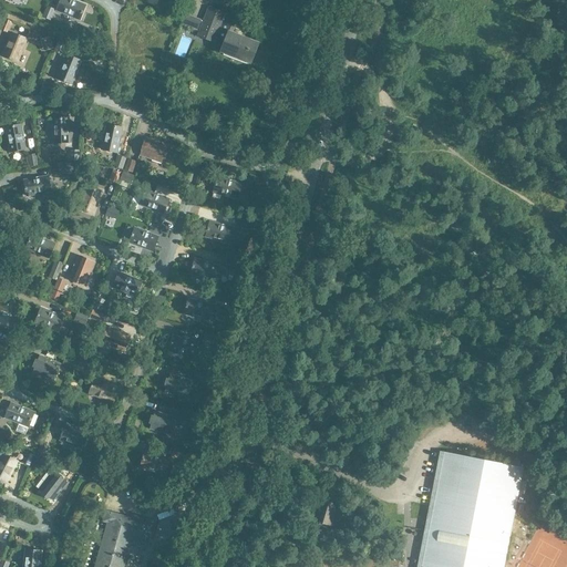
[(80,20),(85,6),(71,0),(60,0),(57,10),(80,20)]
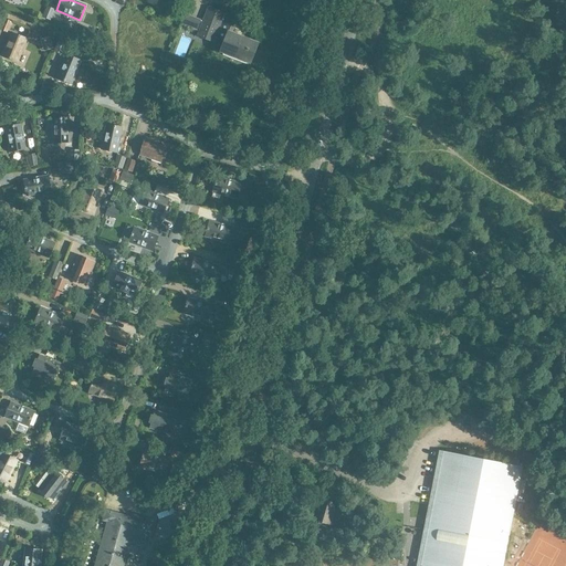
[(51,21),(54,10),(46,7),(42,18),(51,21)]
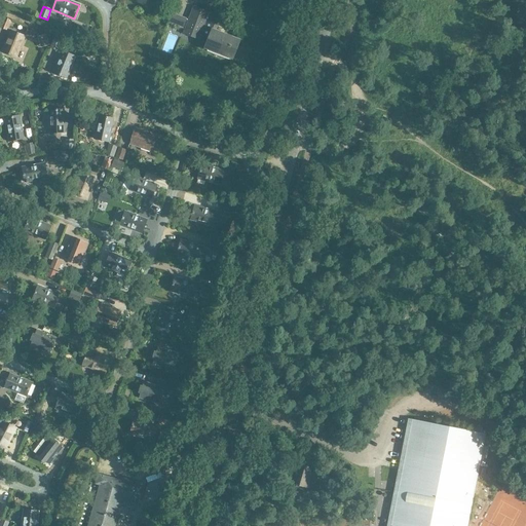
[(208,21),(208,22),(207,21),(210,12),(193,6),(183,34),(199,40),(200,36),(201,36),(202,35),(210,38),(205,47),(232,58),(238,40),(213,30),(215,24),(208,21)]
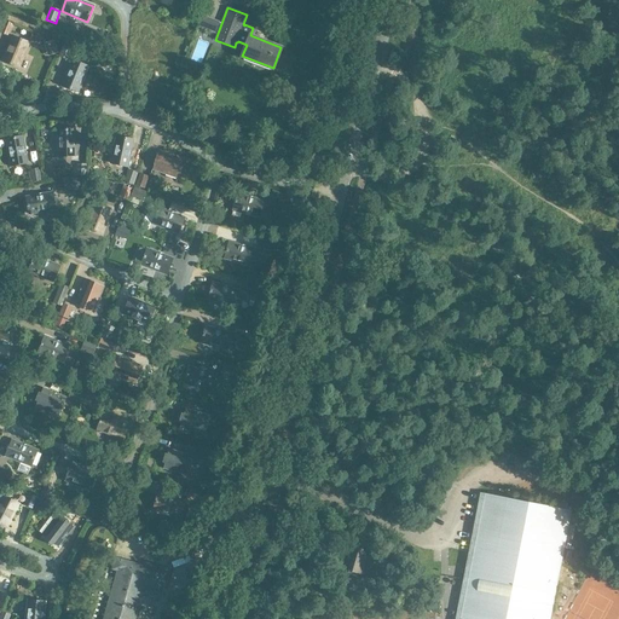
[(0,30),(0,33),(9,36),(13,25),(4,21),(0,30)]
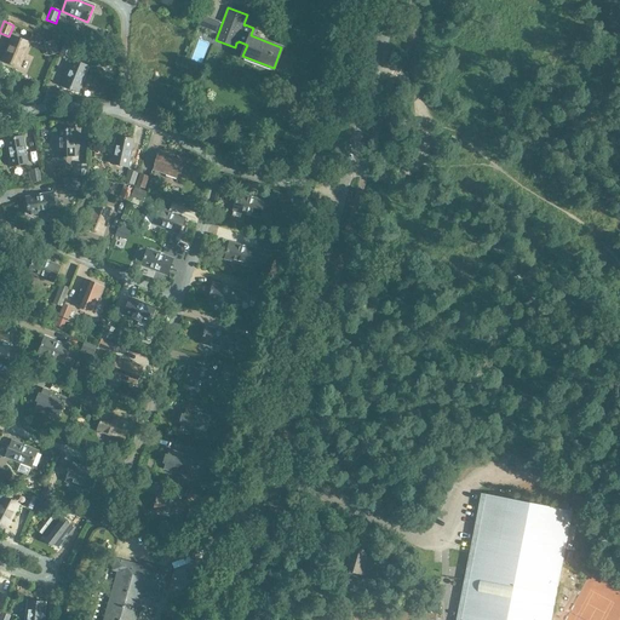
[(18,68),(28,42),(13,36),(3,62),(18,68)]
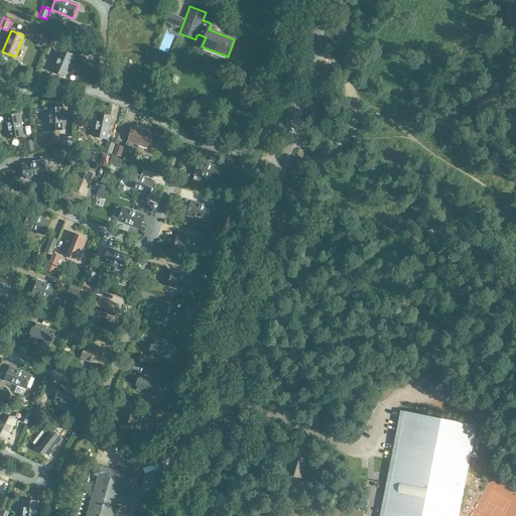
[(48,44),(45,34),(36,36),(40,47),(48,44)]
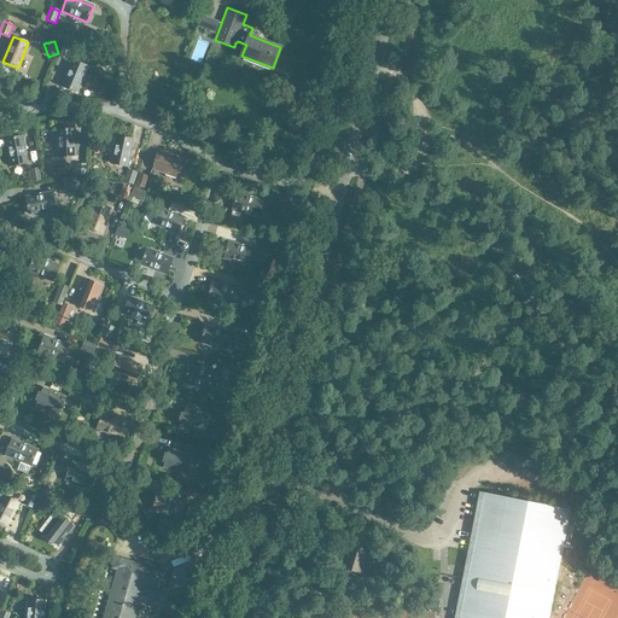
[(64,45),(59,57),(68,60),(73,48),(64,45)]
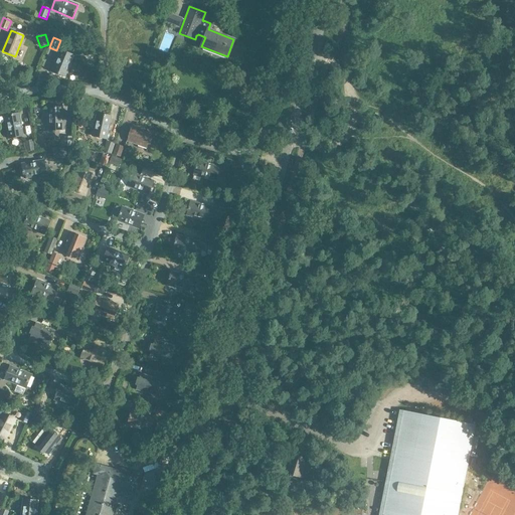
[(64,76),(73,55),(60,50),(51,71),(64,76)]
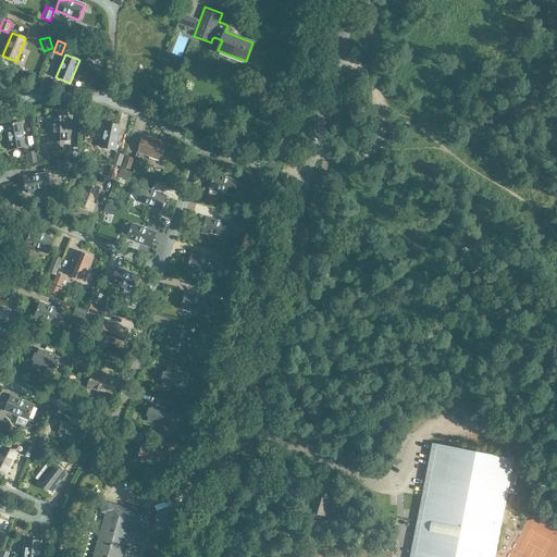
[(51,116),(52,127),(52,141),(67,140),(66,115),(51,116)]
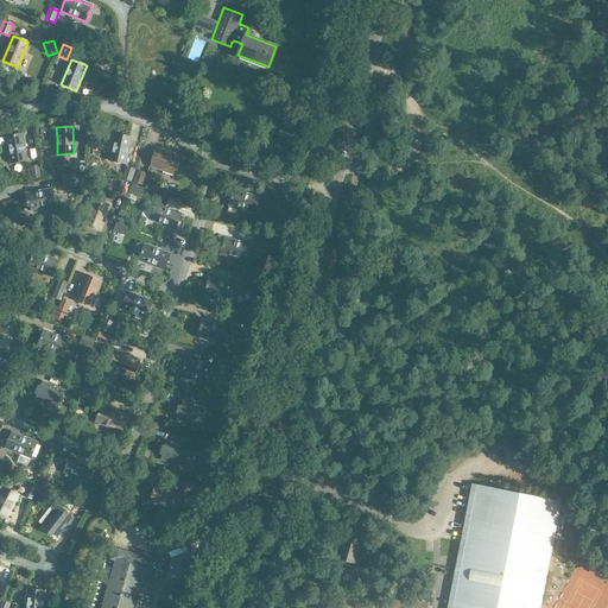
[(6,137),(11,164),(26,160),(21,134),(6,137)]
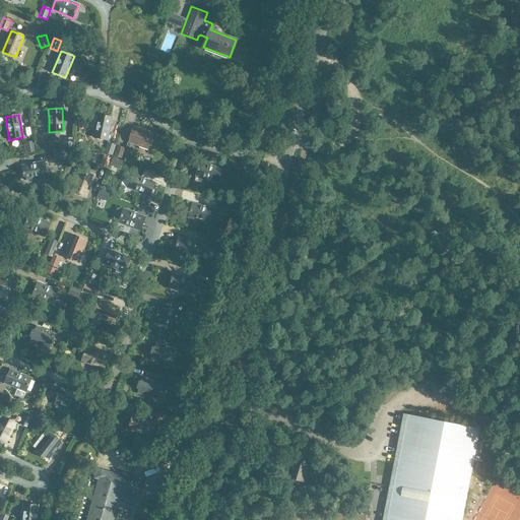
[(107,140),(112,118),(98,115),(93,137),(107,140)]
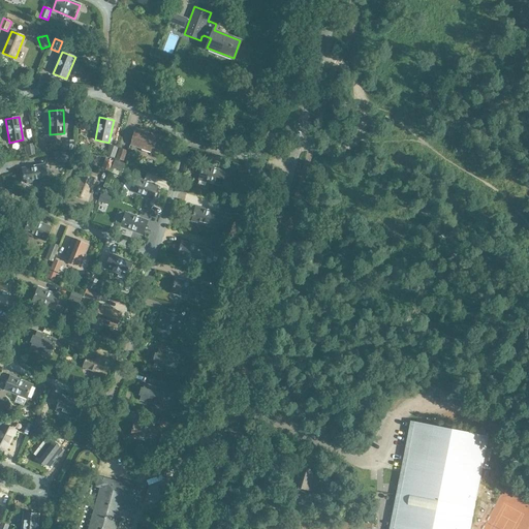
[(155,141),(156,136),(135,129),(130,145),(151,151),(152,148),(154,149),(157,141),(155,141)]
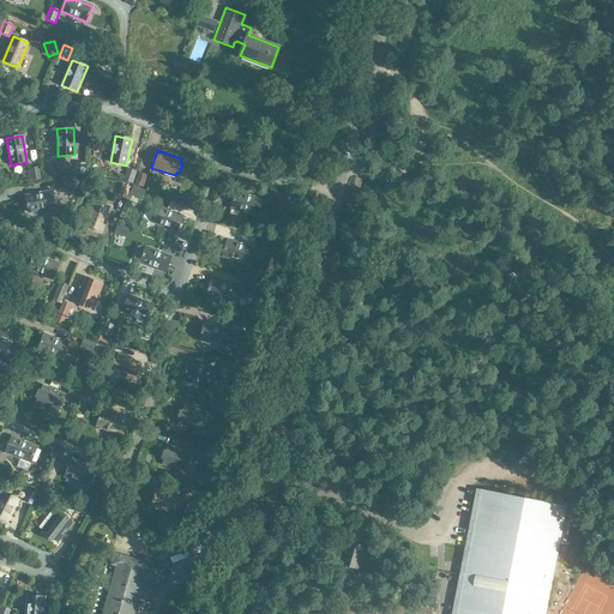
[(85,175),(85,163),(77,163),(76,175),(85,175)]
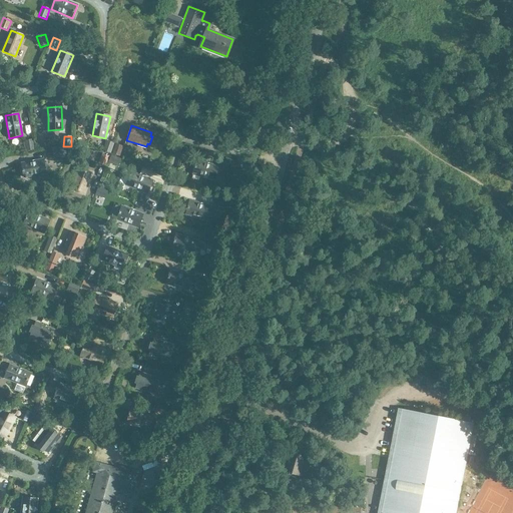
[(26,151),(34,150),(32,139),(25,140),(26,151)]
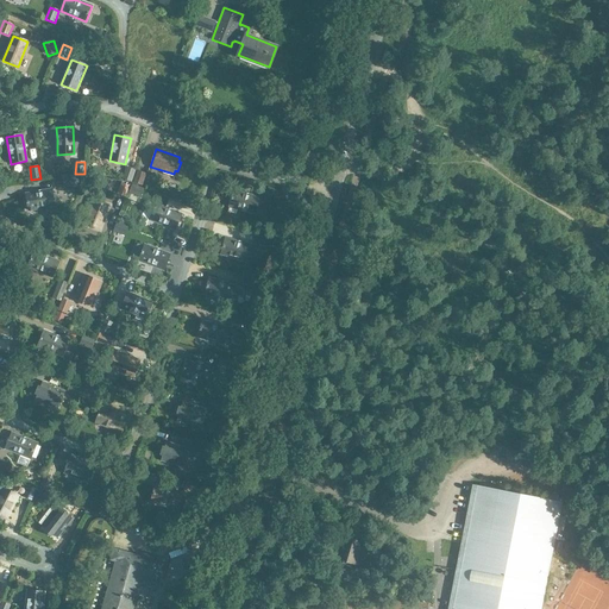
[(132,182),(136,173),(135,173),(136,170),(126,167),(123,179),(124,180),(124,182),(130,184),(131,182),(132,182)]
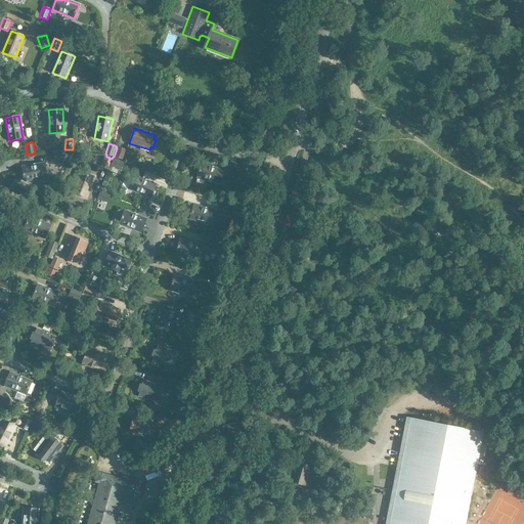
[(117,148),(114,157),(115,157),(115,158),(123,160),(126,149),(118,147),(118,148),(117,148)]
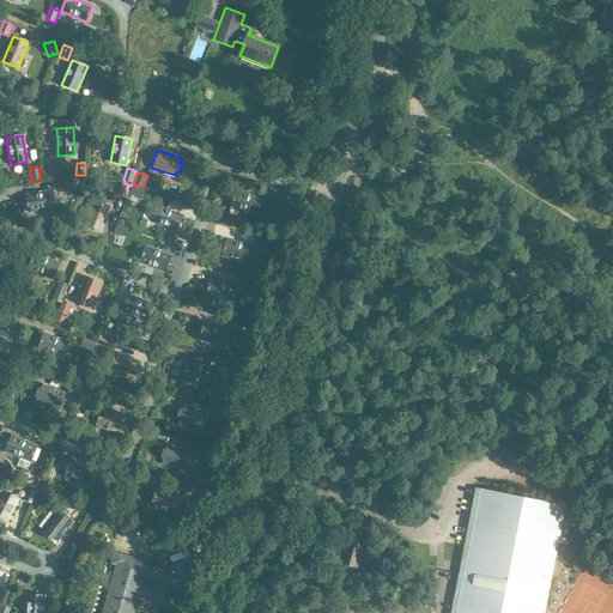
[(72,188),(72,187),(78,189),(80,182),(74,180),(72,186),(72,178),(59,180),(60,188),(72,188)]
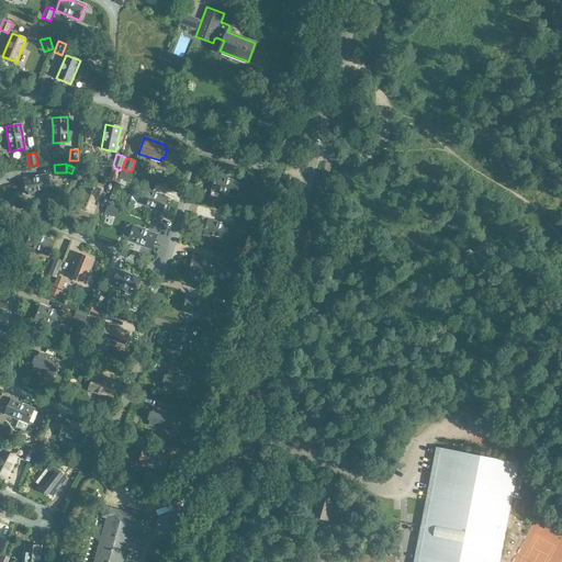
[(108,179),(116,182),(121,171),(112,168),(108,179)]
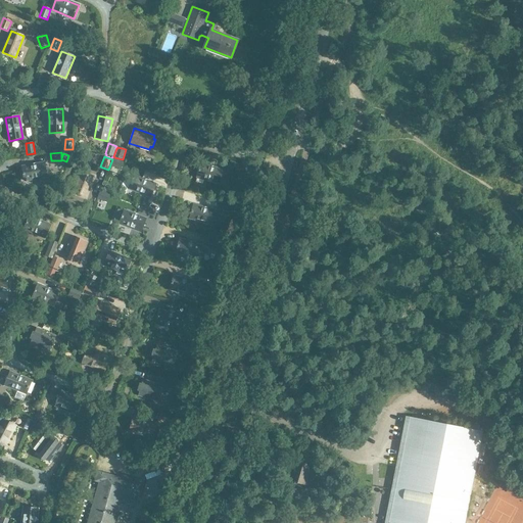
[(124,162),(113,158),(110,165),(121,170),(124,162)]
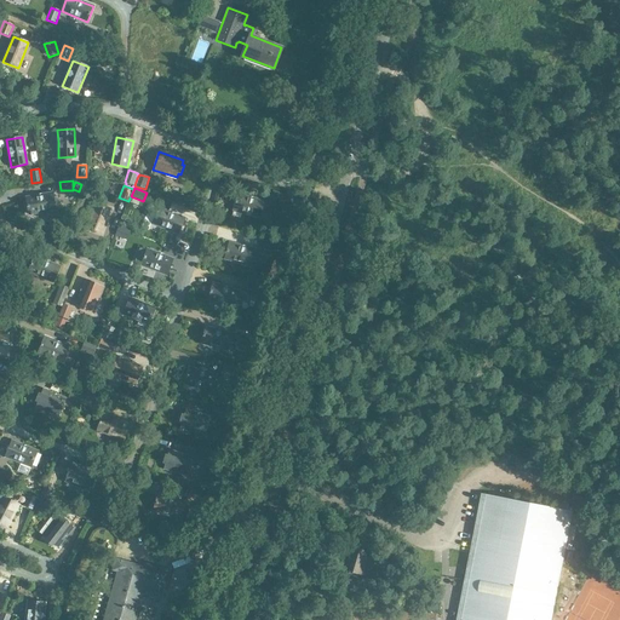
[(273,191),(270,200),(282,202),(285,194),(273,191)]
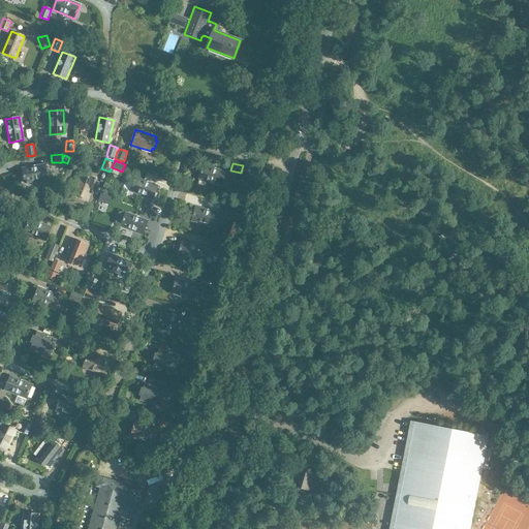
[(25,183),(48,179),(45,164),(22,168),(25,183)]
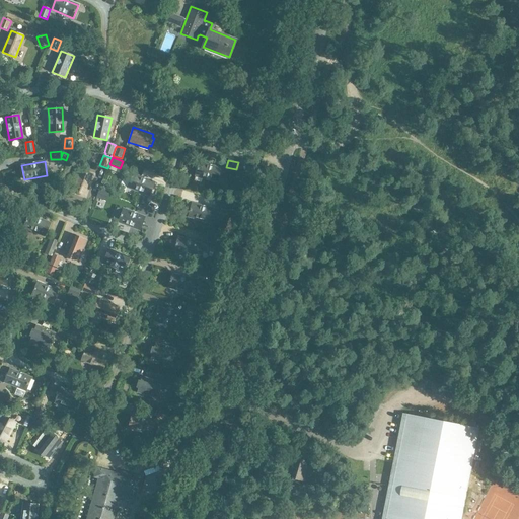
[(217,182),(221,168),(199,162),(195,175),(217,182)]
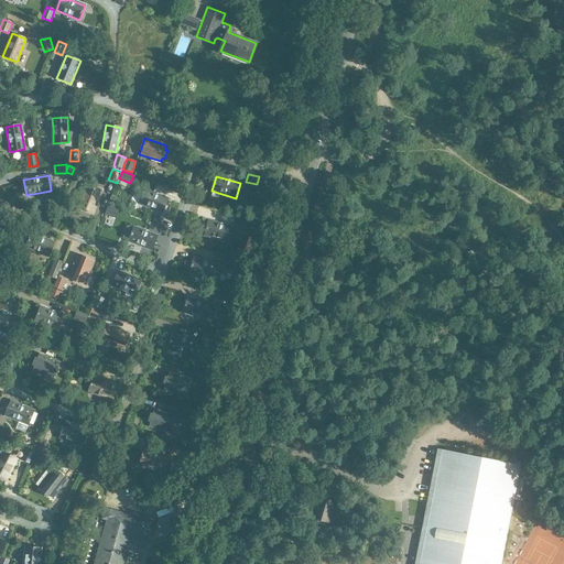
[(93,214),(101,191),(87,185),(78,208),(93,214)]
